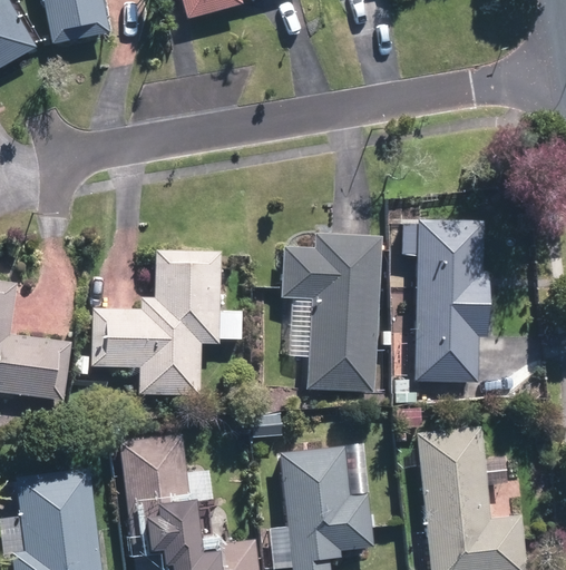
[(0,0),(0,68),(37,48),(10,0),(0,0)]
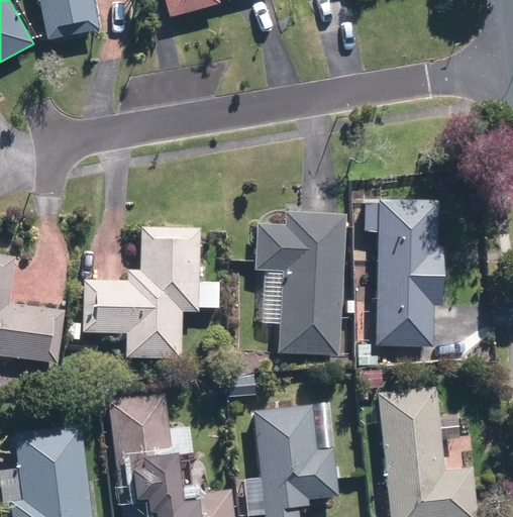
[(38,0),(46,40),(83,33),(101,30),(94,0),(38,0)]
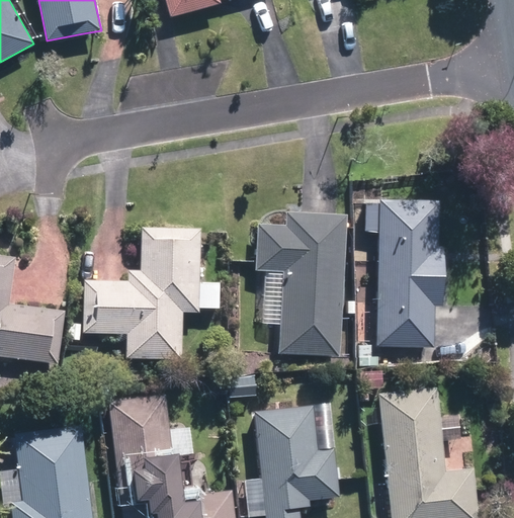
[(162,0),(168,18),(220,4),(218,0),(162,0)]
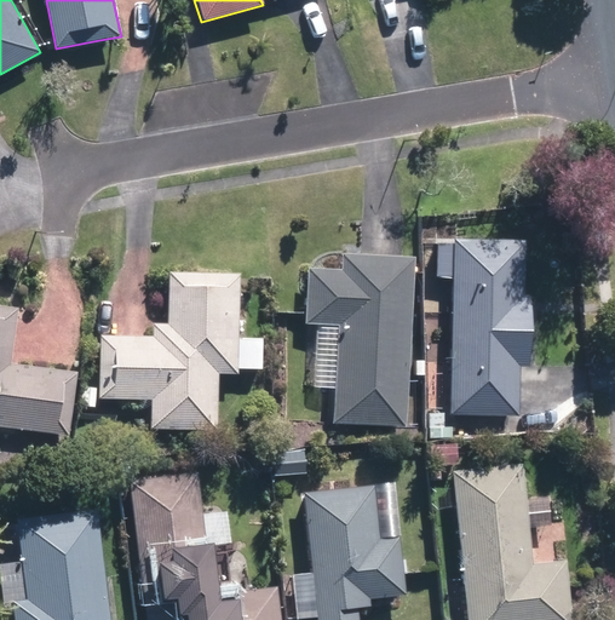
[(527,242),(455,240),(437,240),(436,277),(446,279),(444,309),(453,309),(449,414),(521,417),(522,379),(555,380),(556,365),(533,363),(535,303),(524,303),(527,242)]
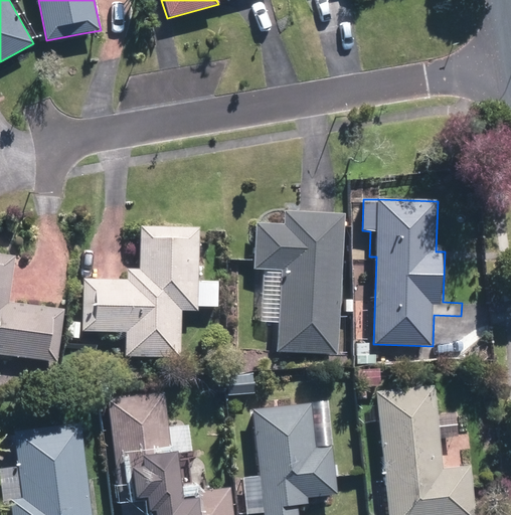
[(344,218),(288,215),(288,222),(257,221),(254,272),(279,272),(275,349),(339,352),(344,218)]
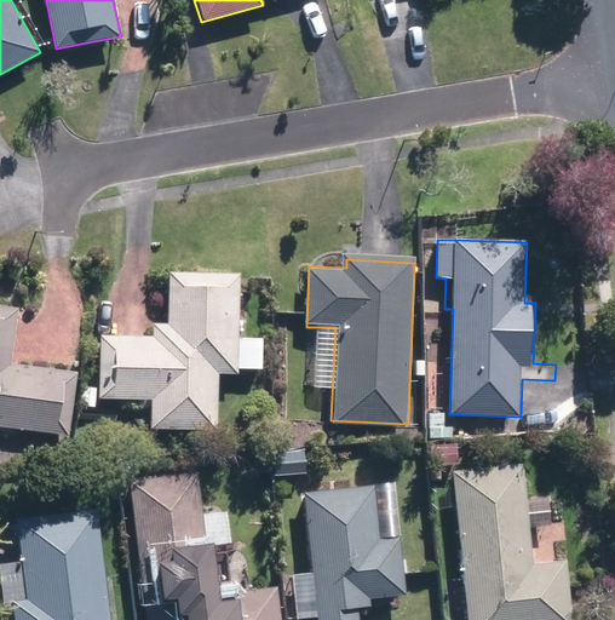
[(217,429),(219,373),(236,374),(236,367),(262,367),(263,338),(237,337),(240,274),(171,271),(170,326),(148,326),(148,340),(101,339),(99,385),(78,385),(76,406),(99,406),(99,397),(141,400),(139,403),(153,405),(151,426),(217,429)]
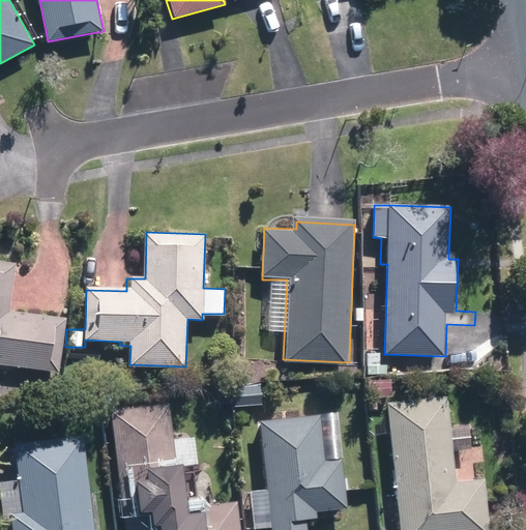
[(0,362),(57,372),(65,318),(4,307),(10,265),(0,263),(0,362)]
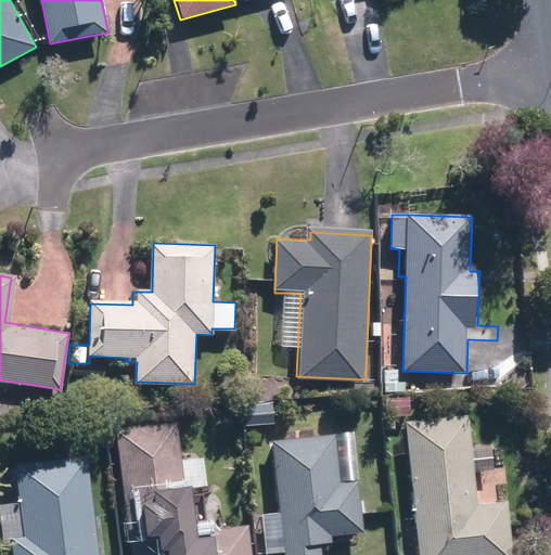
[(385,430),(396,428),(395,417),(410,416),(408,396),(382,398),(385,430)]
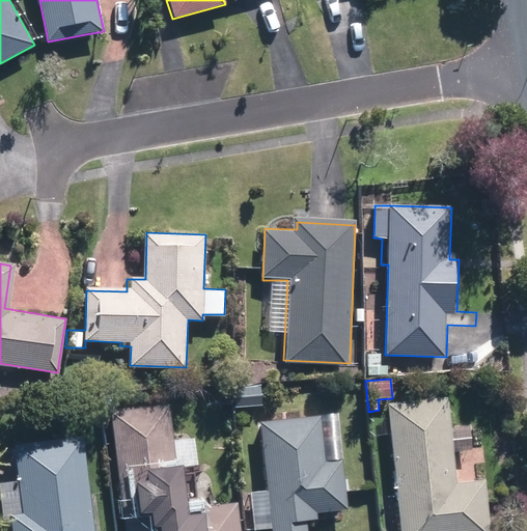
[(455,472),(453,451),(470,449),(467,420),(450,422),(447,398),(387,406),(400,530),(486,530),(479,476),(478,469),(455,472)]
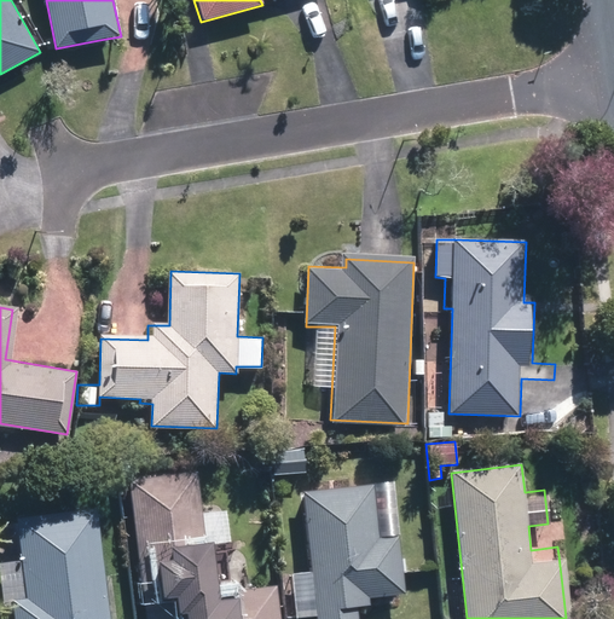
[(131,475),(142,590),(143,618),(279,618),(276,580),(253,583),(249,539),(231,542),(227,501),(202,503),(198,469),(131,475)]
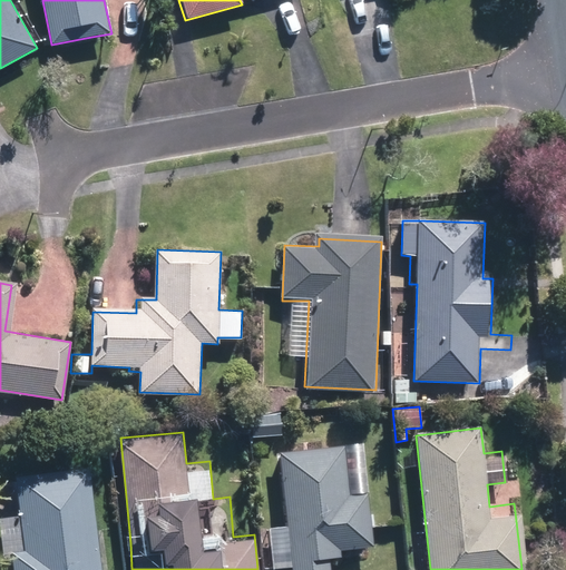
[(351,495),(349,478),(363,477),(362,461),(347,462),(345,446),(281,454),(294,569),(331,569),(330,563),(342,562),(341,556),(372,552),(366,494),(351,495)]
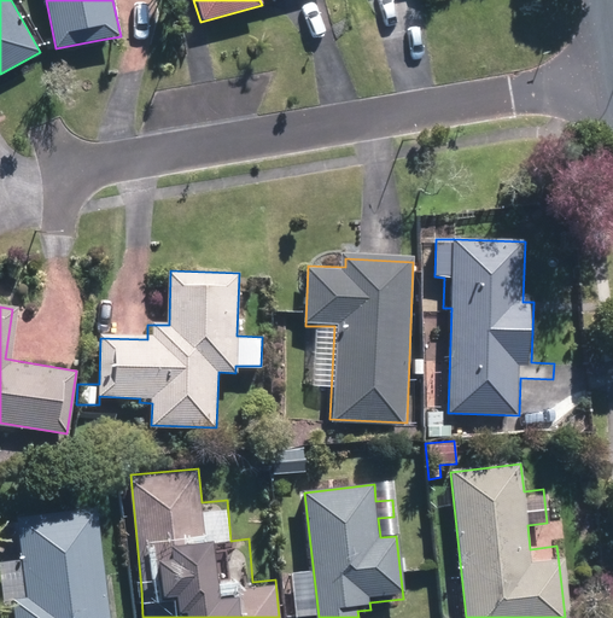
[(109,617),(93,507),(13,519),(25,596),(11,599),(13,617),(109,617)]
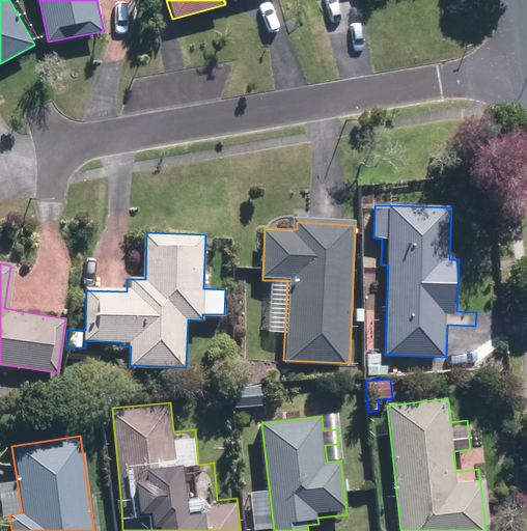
All buildings are outlined.
